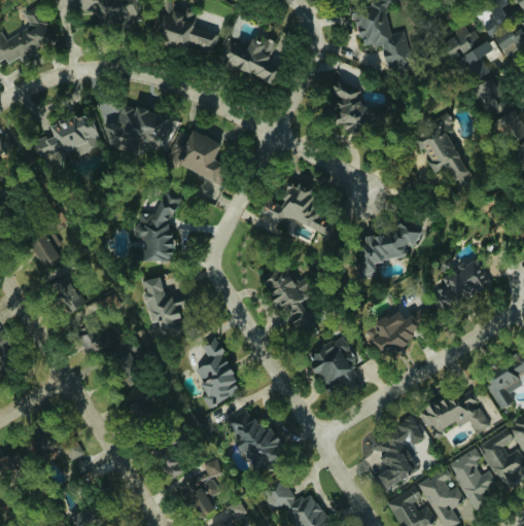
[(221,32),(197,23),(197,8),(185,3),(184,3),(175,0),(169,0),(161,20),(161,42),(176,42),(187,46),(190,40),(216,50),(217,50),(221,40),(221,32)]
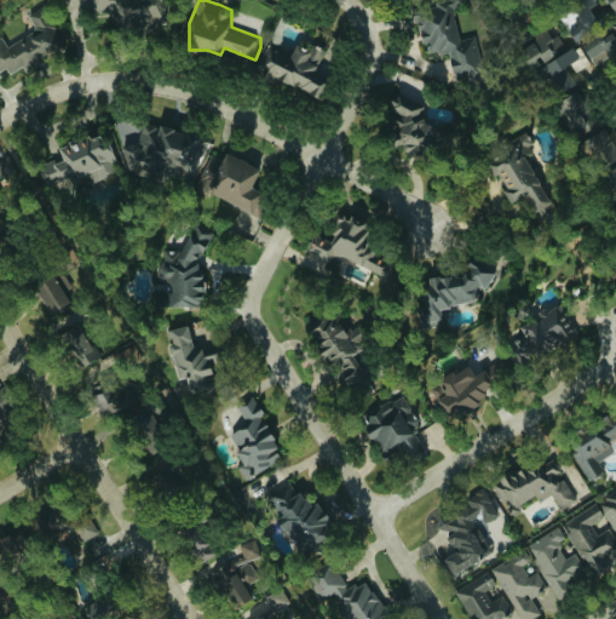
[(487,68),(481,34),(464,38),(458,6),(471,4),(468,0),(447,0),(419,6),(429,53),(453,49),(458,74),(487,68)]
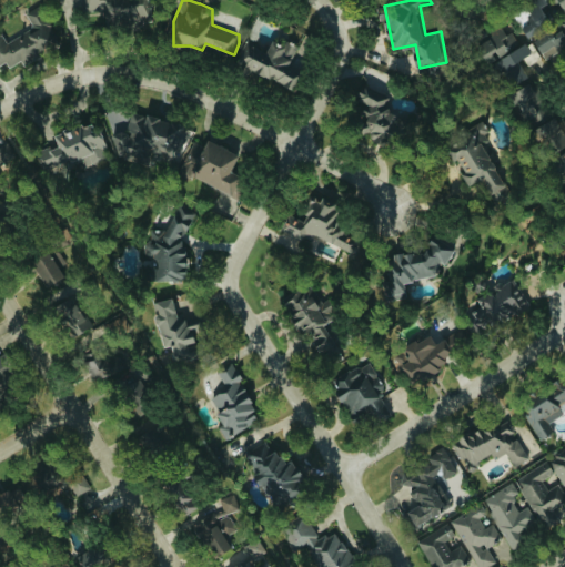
[(524,27),(531,37),(553,21),(543,7),(551,1),(550,0),(532,0),(524,6),(534,19),(524,27)]
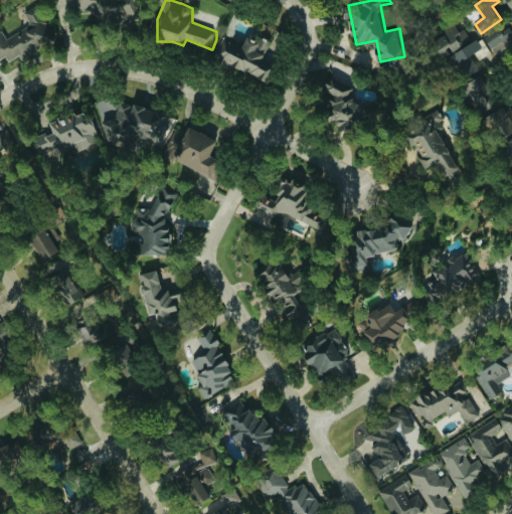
[(0,28),(0,58),(8,54),(11,59),(22,53),(23,56),(58,38),(40,3),(26,10),(33,23),(9,36),(4,26),(0,28)]
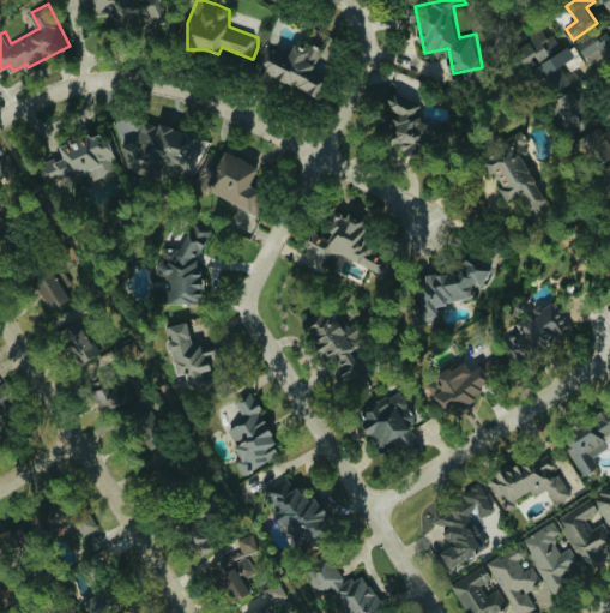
[(609,30),(608,28),(579,44),(593,67),(609,58),(609,30)]
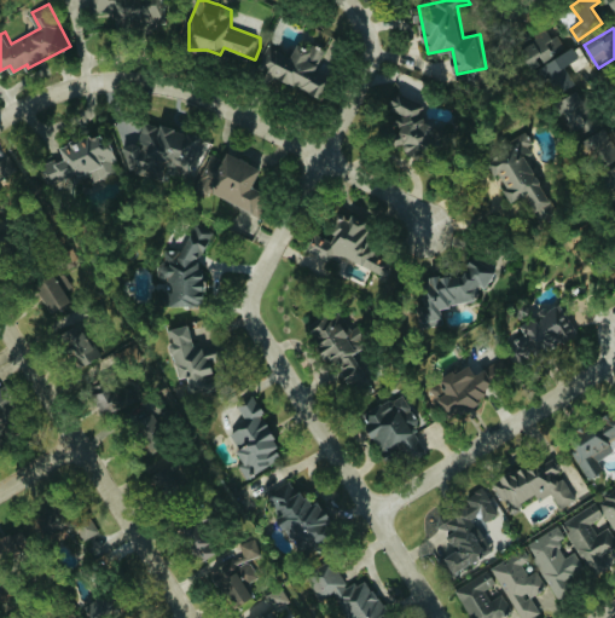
[(562,32),(555,35),(551,29),(520,46),(531,68),(569,46),(562,32)]
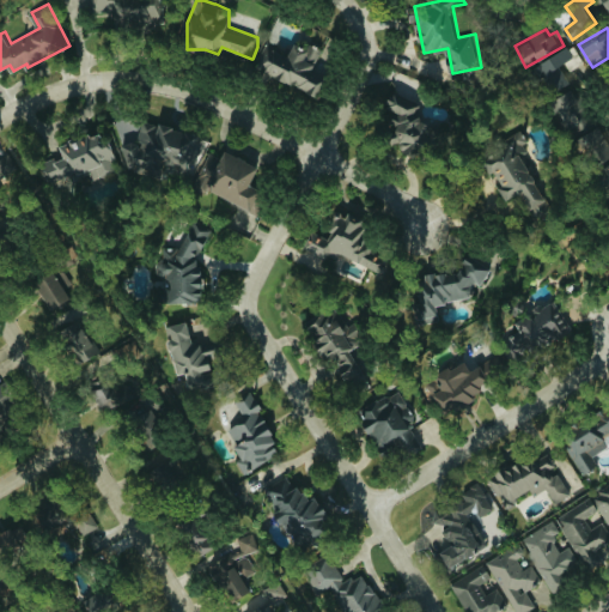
[(291,52),(267,43),(257,72),(321,95),(329,71),(317,67),(323,49),(294,40),(291,52)]
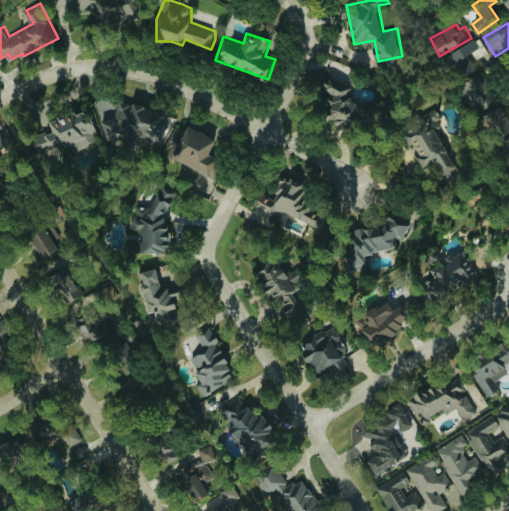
[(470,53),(482,46),(476,37),(448,55),(461,76),(478,65),(470,53)]
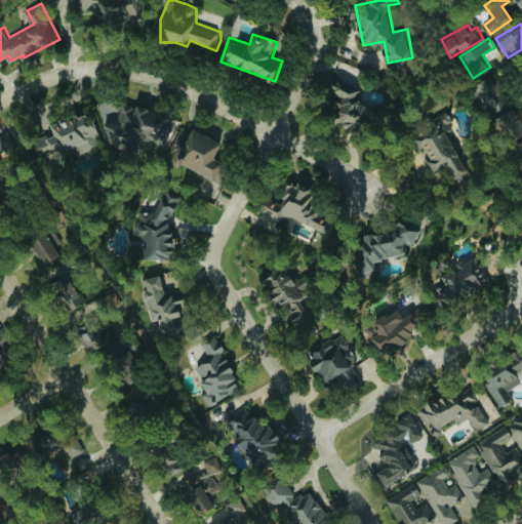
[(521,104),(511,109),(496,75),(476,84),(503,144),(521,134),(521,104)]
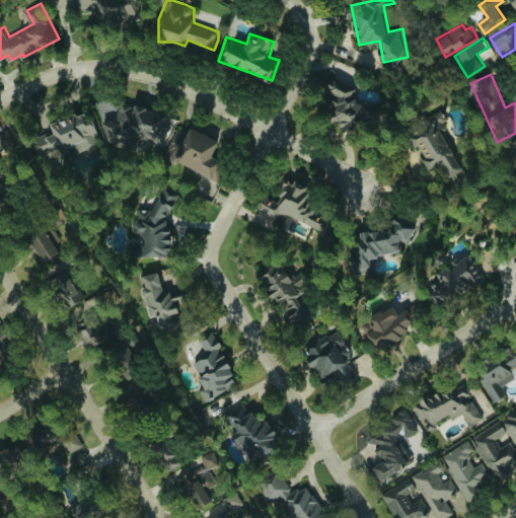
[(357,86),(338,78),(330,79),(326,90),(334,93),(337,107),(335,113),(339,133),(346,136),(361,133),(364,126),(369,128),(391,123),(394,116),(392,106),(385,103),(362,108),(357,86)]
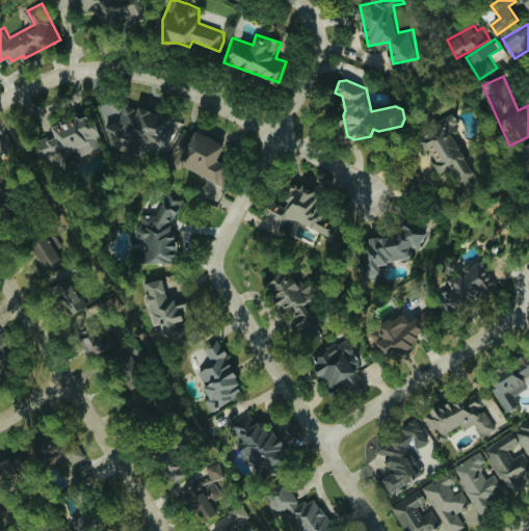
[(167,148),(178,118),(129,101),(120,125),(113,123),(107,140),(141,153),(147,140),(167,148)]
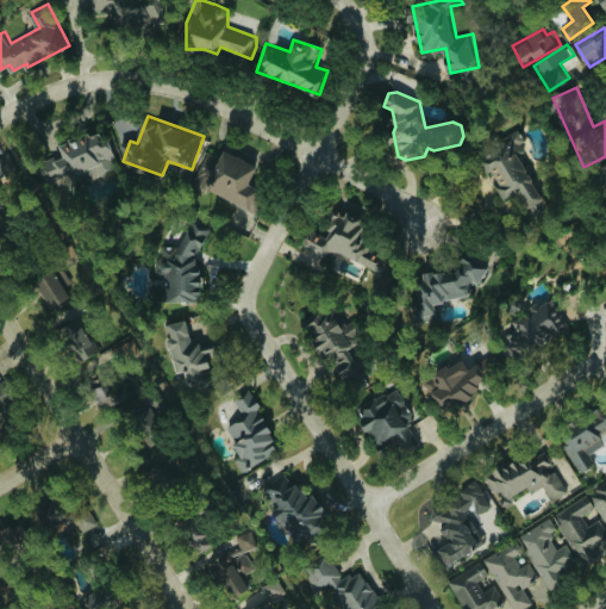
[(544,207),(522,162),(530,157),(518,132),(478,153),(501,199),(517,192),(529,216),(544,207)]
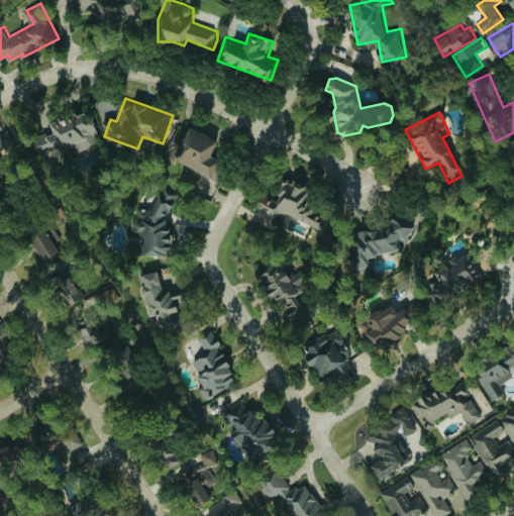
[(219,180),(227,163),(212,156),(219,139),(190,126),(188,131),(181,127),(168,156),(219,180)]
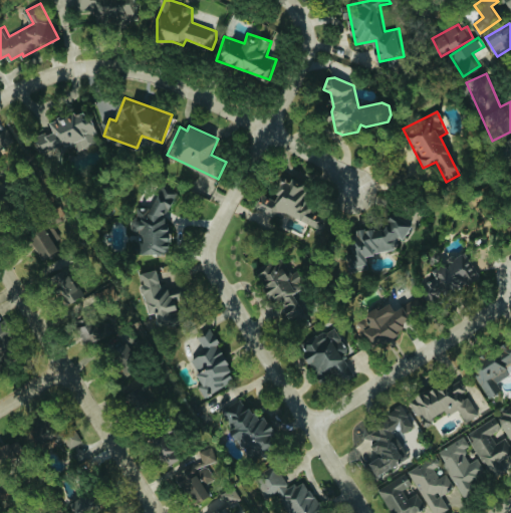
[(0,133),(0,145),(2,150),(7,148),(11,155),(24,148),(13,126),(0,133)]
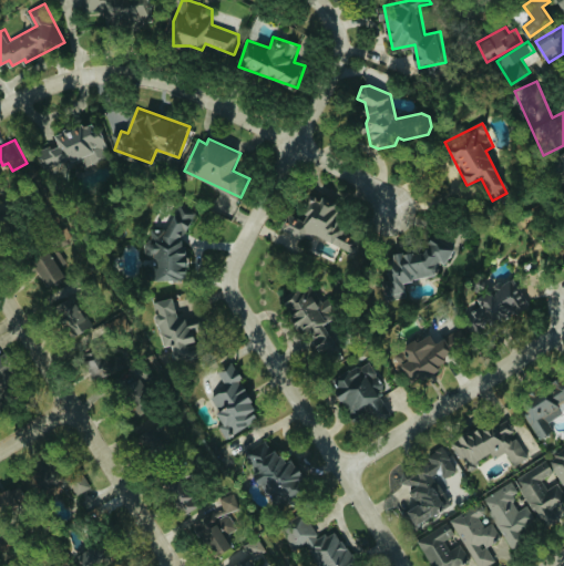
[(563,151),(553,157),(557,164),(551,168),(563,186),(563,151)]
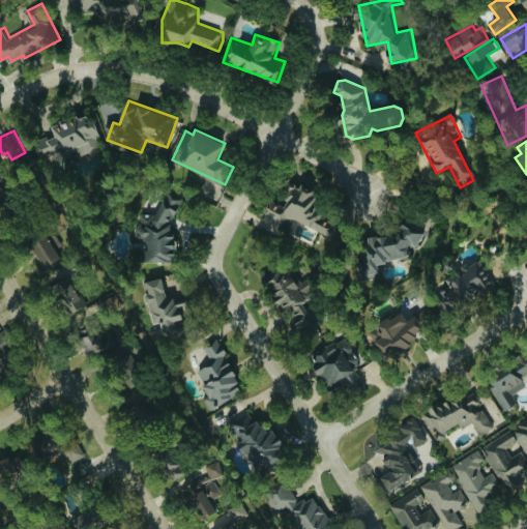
[(260,216),(313,243),(319,232),(328,236),(333,225),(320,217),(324,211),(313,205),(319,195),(298,184),(297,185),(290,181),(277,205),(269,201),(260,216)]
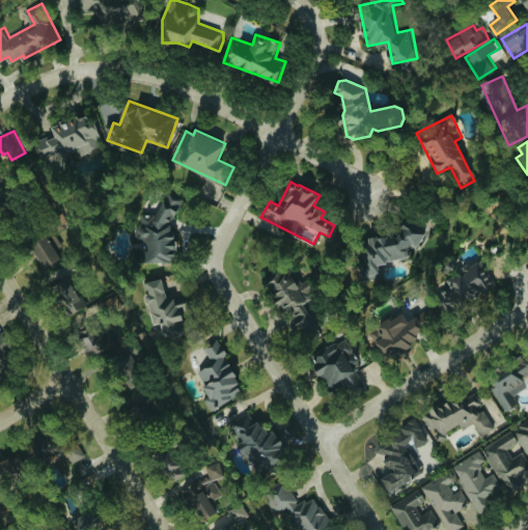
[(141,261),(175,260),(174,216),(185,216),(185,192),(164,193),(164,213),(145,214),(145,223),(140,224),(141,261)]
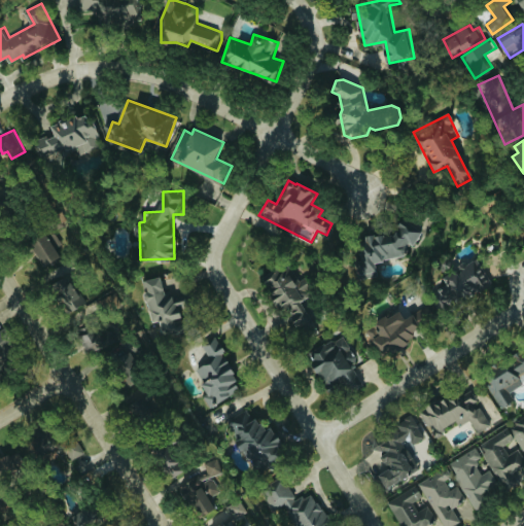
[(57,229),(71,219),(64,209),(48,219),(54,228),(31,243),(45,266),(63,254),(58,247),(65,242),(57,229)]
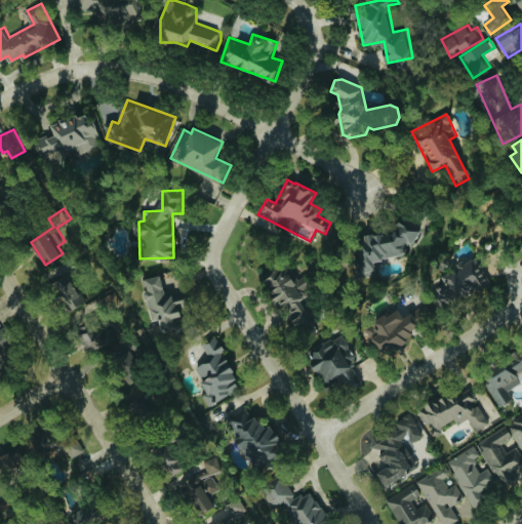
[(358,279),(376,275),(373,262),(406,254),(404,244),(417,241),(414,227),(407,228),(405,216),(393,218),(395,231),(363,238),(365,246),(352,249),(358,279)]
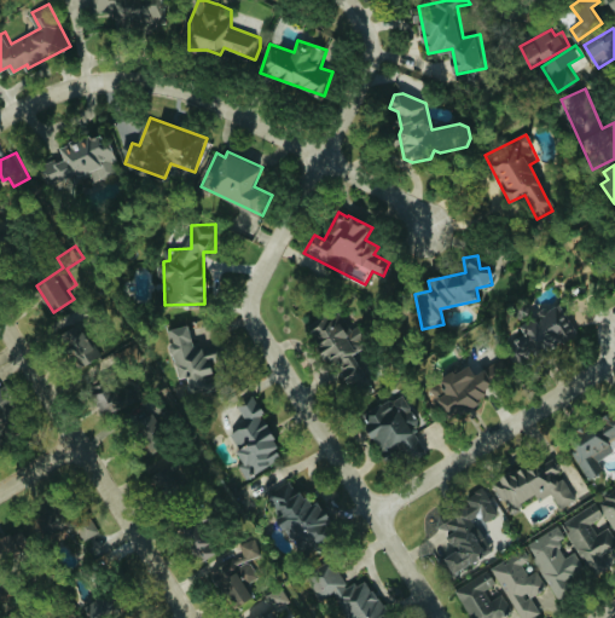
[(579,336),(561,305),(520,328),(523,335),(504,346),(515,365),(531,356),(533,362),(579,336)]
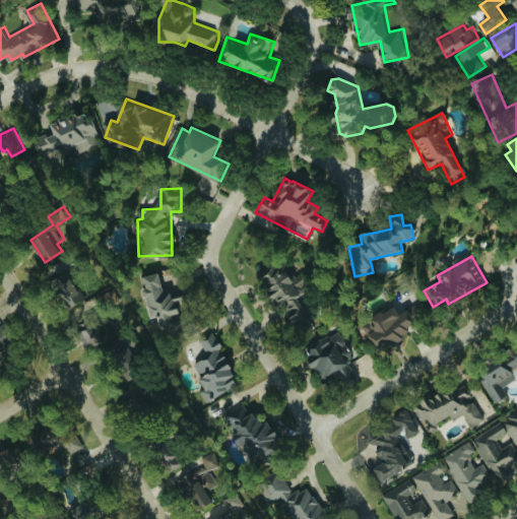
[(261,271),(298,346),(324,333),(310,304),(302,308),(296,297),(309,289),(301,273),(294,276),(284,259),(261,271)]
